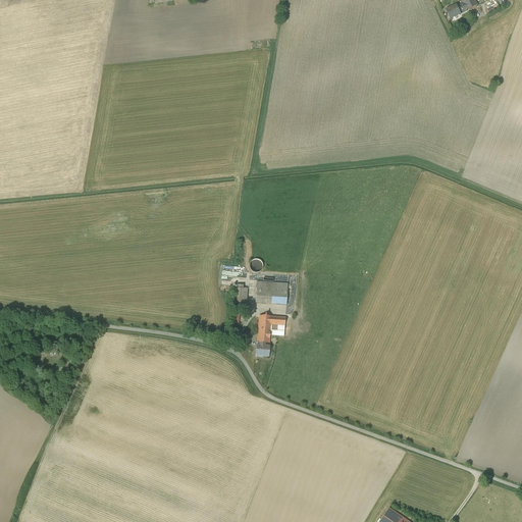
[(461,0),(463,3),(465,7),(466,10),(477,5),(474,0),(461,0)]
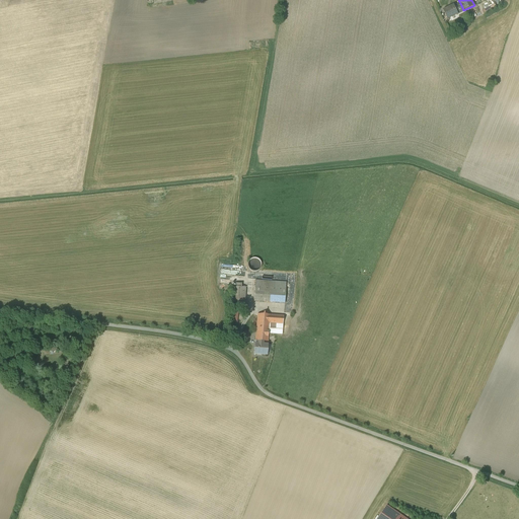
[(454,5),(443,10),(447,19),(458,14),(456,10),(462,7),(460,3),(454,6),(454,5)]
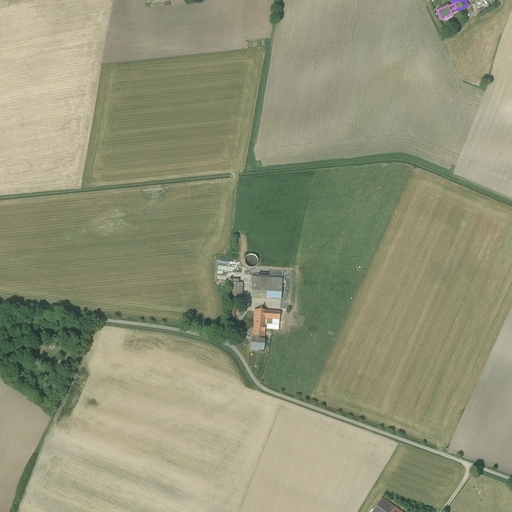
[(490,4),(478,10),(480,12),(491,6),(490,4)]
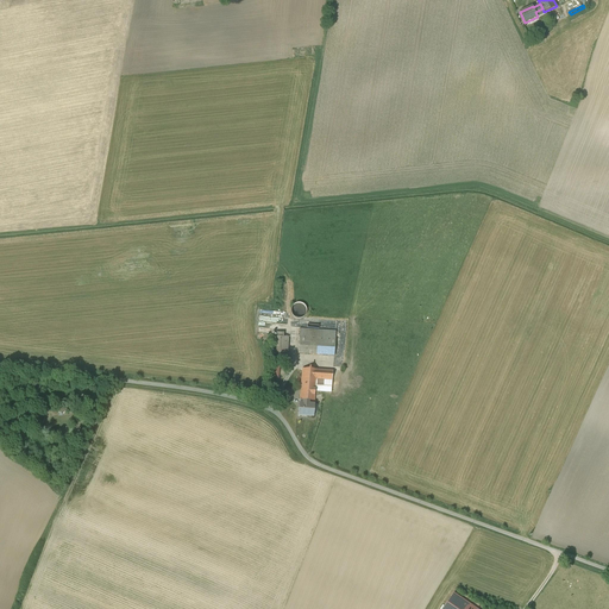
[(307,315),(307,312),(307,309),(305,306),(302,305),(299,305),(296,305),(294,307),(292,309),(292,312),(292,315),(294,318),(296,319),(300,320),(302,319),(305,318),(307,315)]
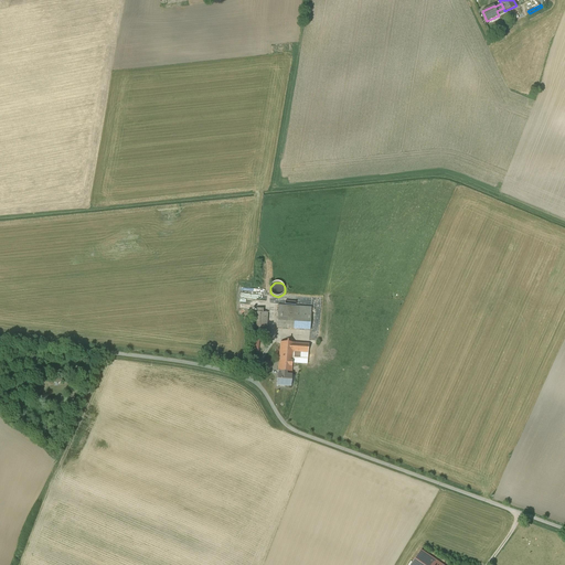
[(311,308),(278,306),(276,328),(309,331),(311,308)]
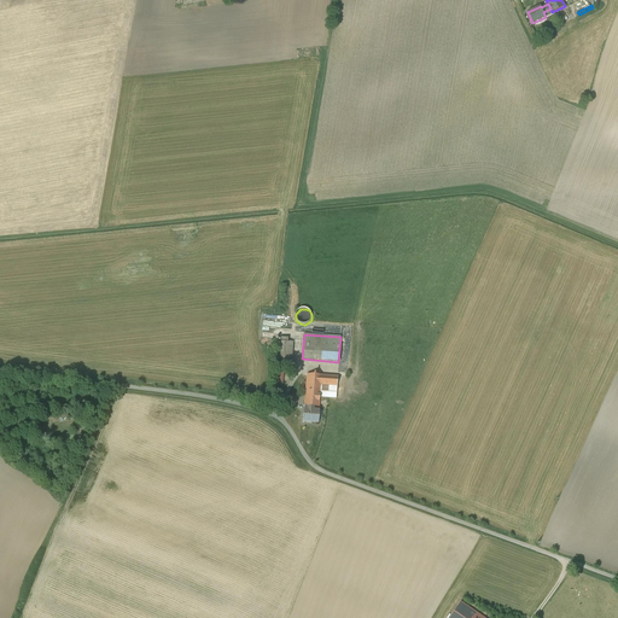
[(292,343),(277,342),(275,367),(291,368),(292,343)]
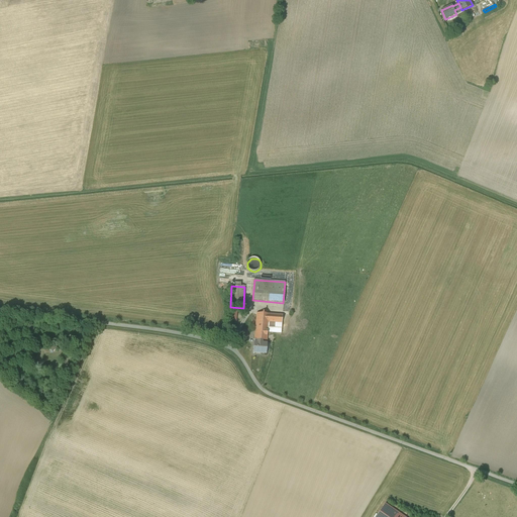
[(269,314),(256,313),(255,329),(254,340),(256,340),(261,340),(266,340),(267,340),(268,333),(268,322),(269,314)]
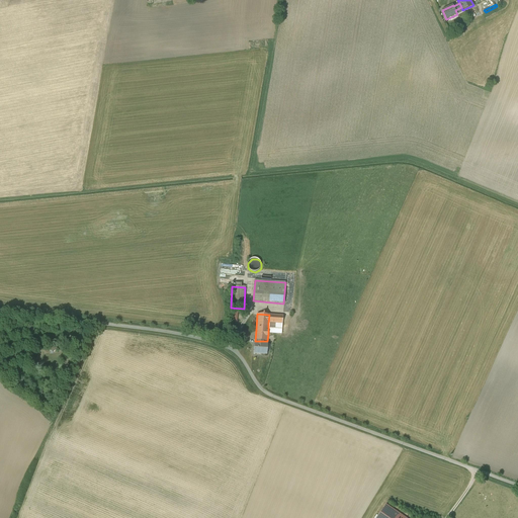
[(282,316),(269,315),(268,323),(268,334),(281,335),(282,324),(282,316)]
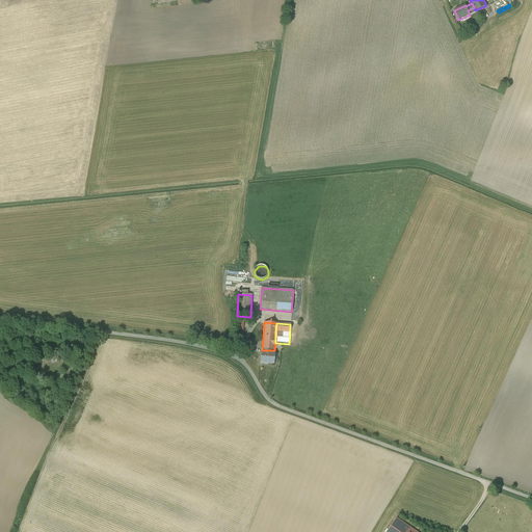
[(264,353),(261,353),(261,364),(273,364),(274,358),(273,358),(273,354),(274,354),(274,353),(268,353),(264,353)]
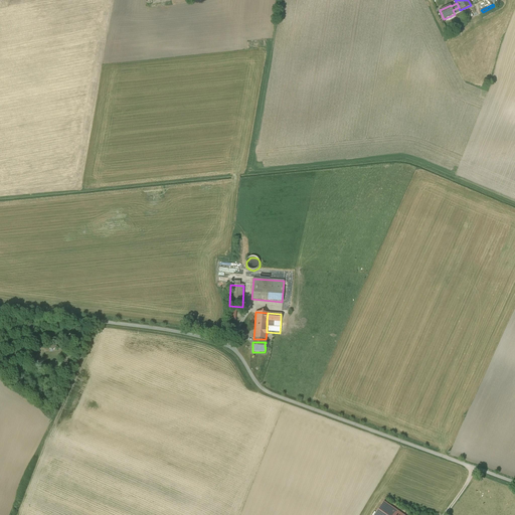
[(402,514),(384,502),(375,514),(402,514)]
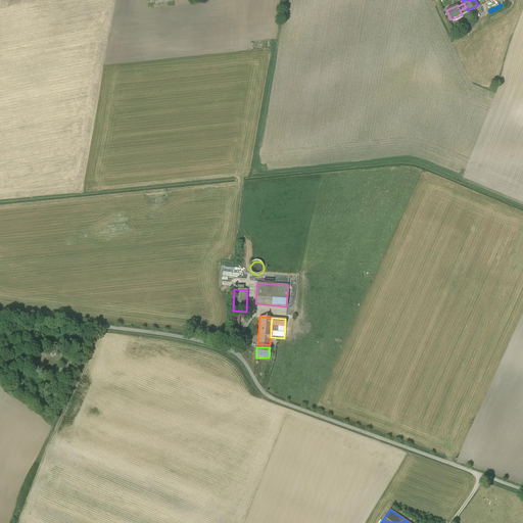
All buildings are outlined.
